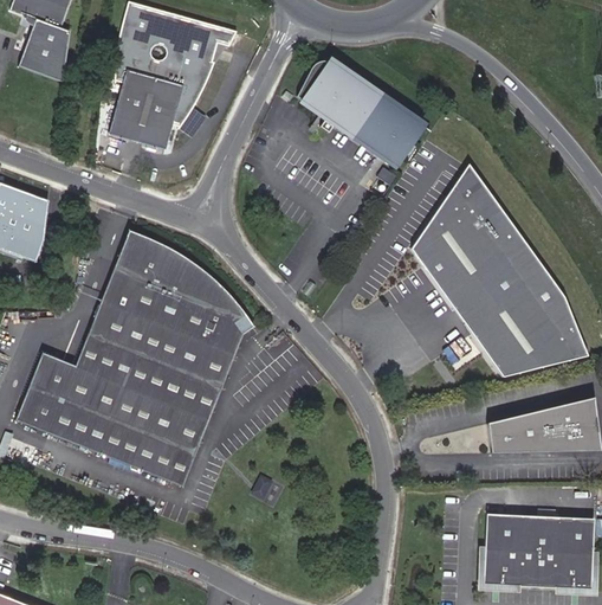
[(64,27),(73,0),(15,0),(12,10),(38,19),(20,65),(65,82),(72,31),(64,27)]
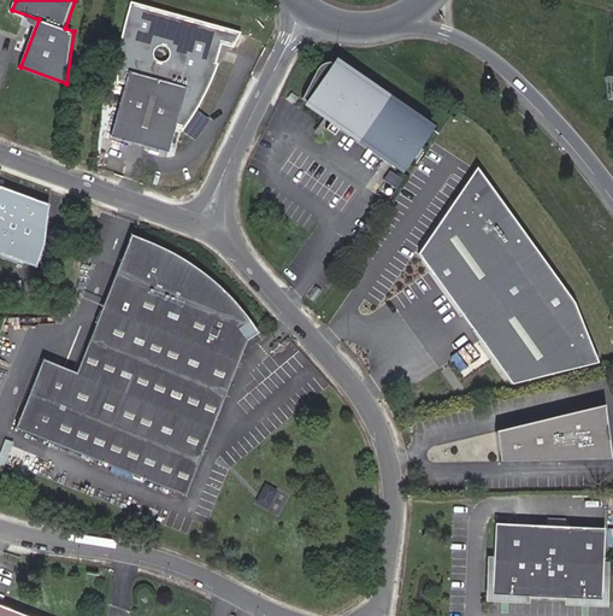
[(207,93),(216,76),(220,63),(218,62),(223,44),(235,46),(243,31),(134,1),(125,31),(121,59),(119,82),(127,84),(113,135),(171,151),(178,125),(186,128),(189,123),(202,104),(207,93)]
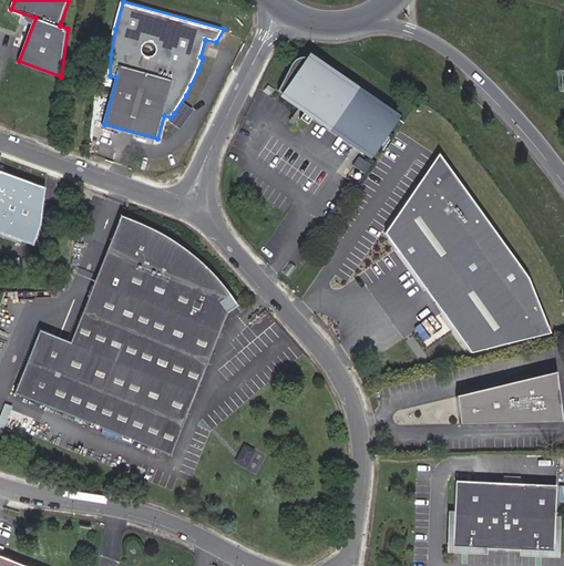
[(204,59),(216,42),(205,40),(201,57),(203,58),(204,59)]
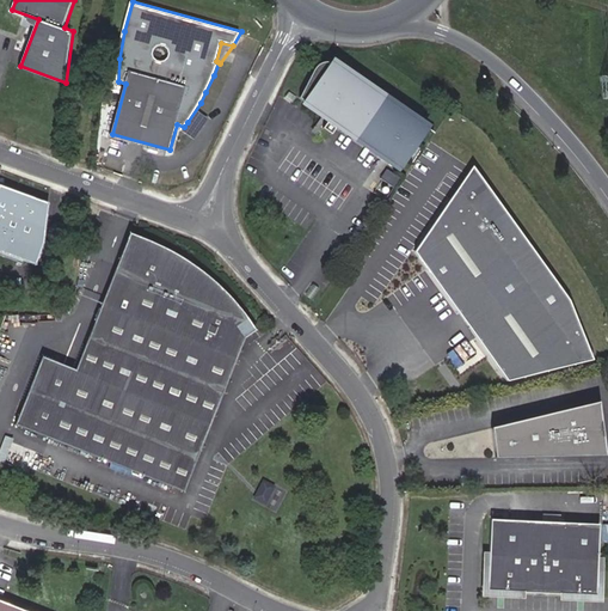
[(427,126),(332,61),(330,61),(323,62),(319,65),(315,69),(301,97),(306,99),(302,104),(329,122),(324,128),(333,134),(338,128),(356,141),(360,136),(399,165),(427,126)]
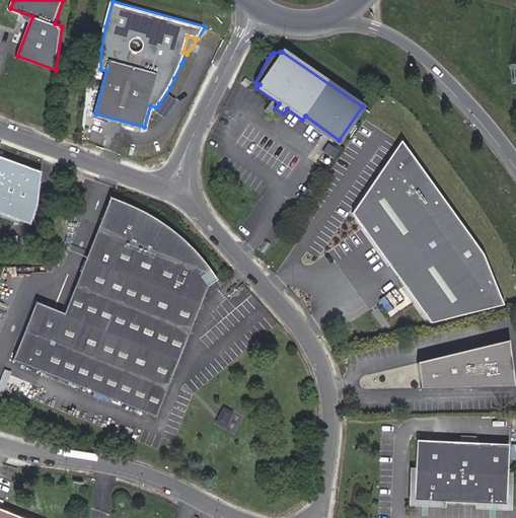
[(505,304),(485,253),(403,140),(354,213),(433,322),(505,304)]
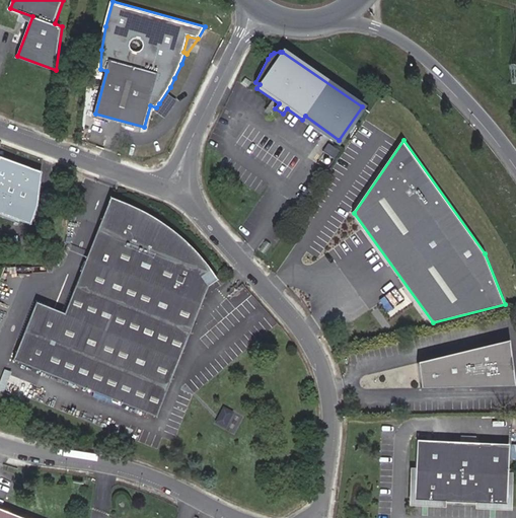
[(342,150),(330,143),(325,150),(337,157),(342,150)]
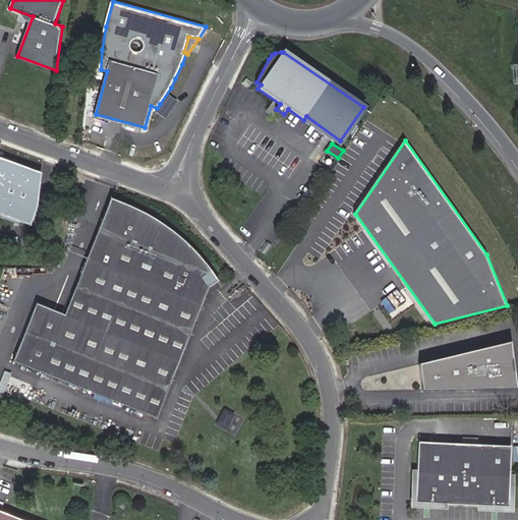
[(39,206),(43,172),(1,157),(0,158),(0,213),(33,225),(39,206)]
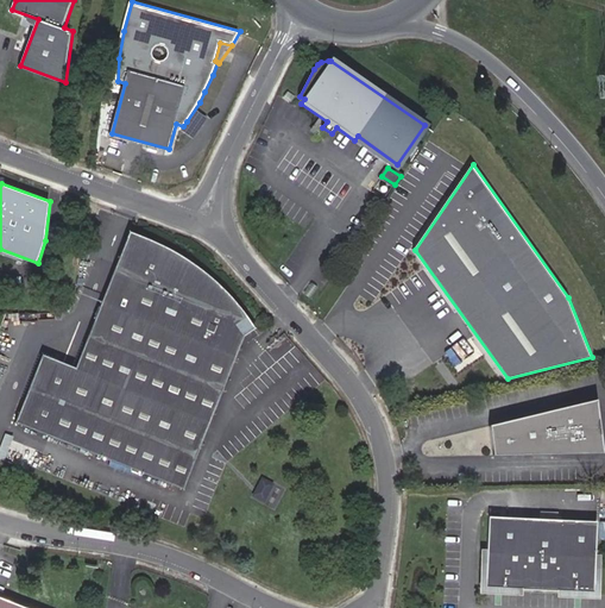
[(186,489),(246,336),(257,327),(238,301),(227,290),(218,281),(207,271),(194,263),(181,254),(168,246),(151,239),(132,231),(77,367),(45,353),(18,421),(186,489)]
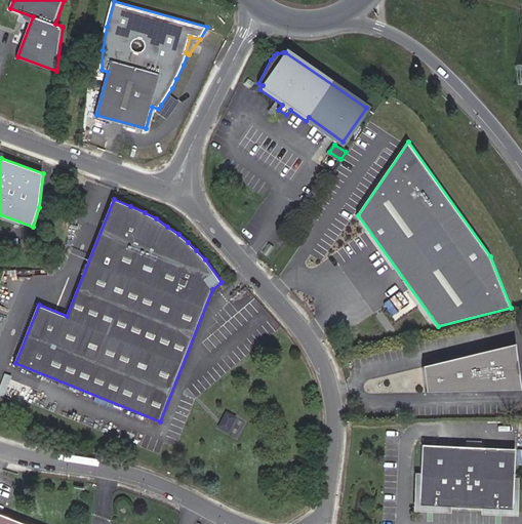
[(521,381),(516,344),(424,366),(428,392),(521,390),(521,381)]
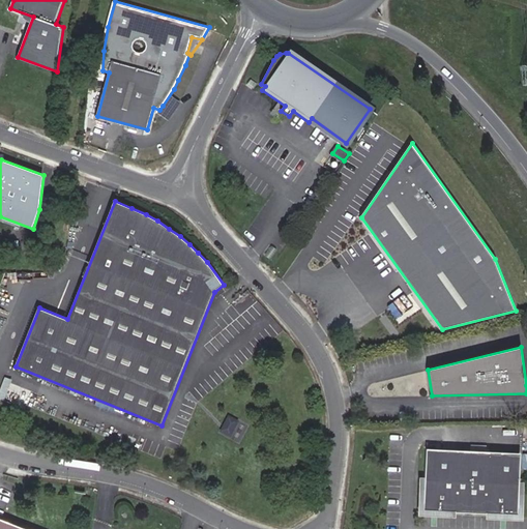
[(0,397),(6,400),(15,379),(7,377),(0,394),(0,397)]
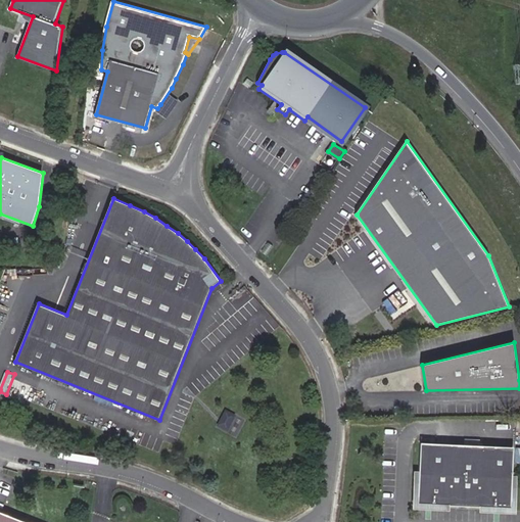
[(512,507),(514,446),(422,442),(419,503),(512,507)]
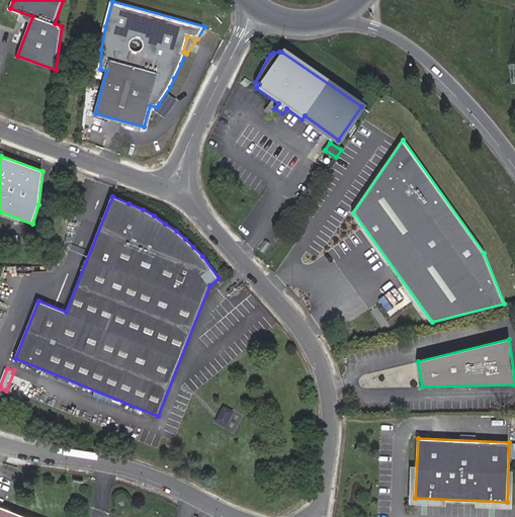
[(0,516),(25,516),(0,507),(0,516)]
